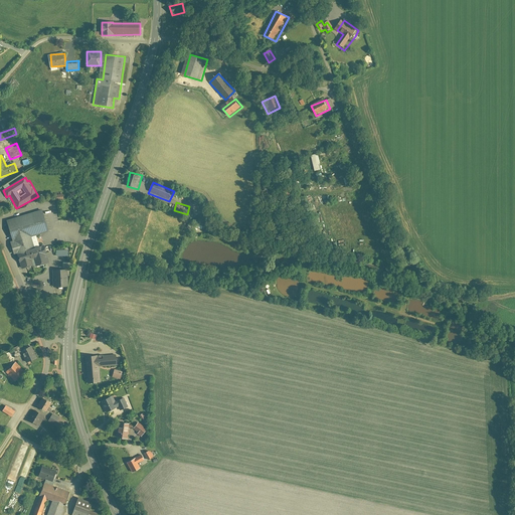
[(43,212),(8,222),(22,272),(49,264),(44,247),(35,249),(32,238),(50,233),(43,212)]
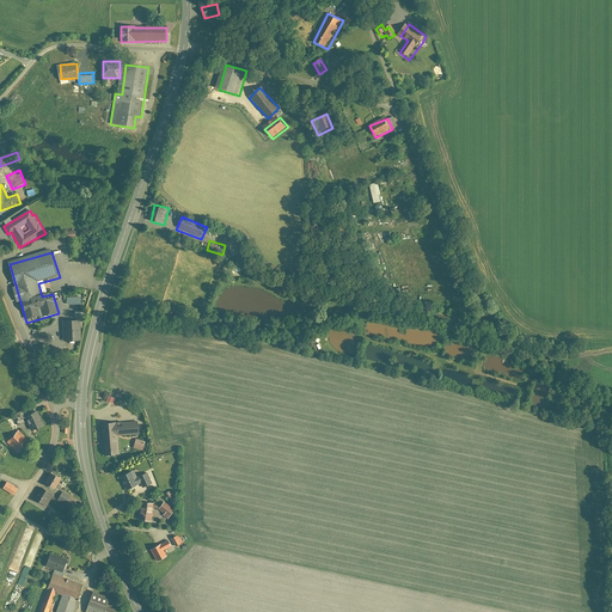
[(67,297),(67,307),(81,306),(81,295),(67,297)]
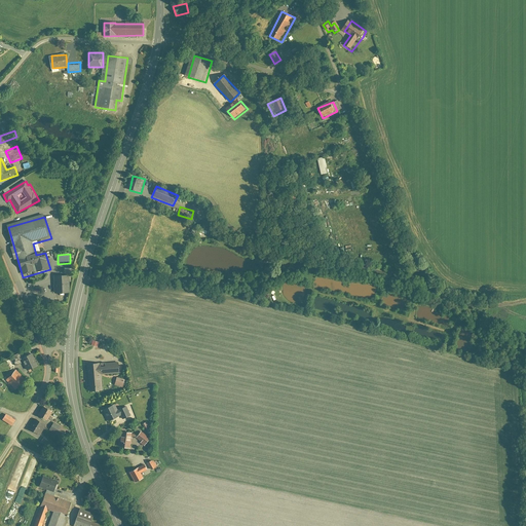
[(54,276),(55,298),(70,297),(68,276),(54,276)]
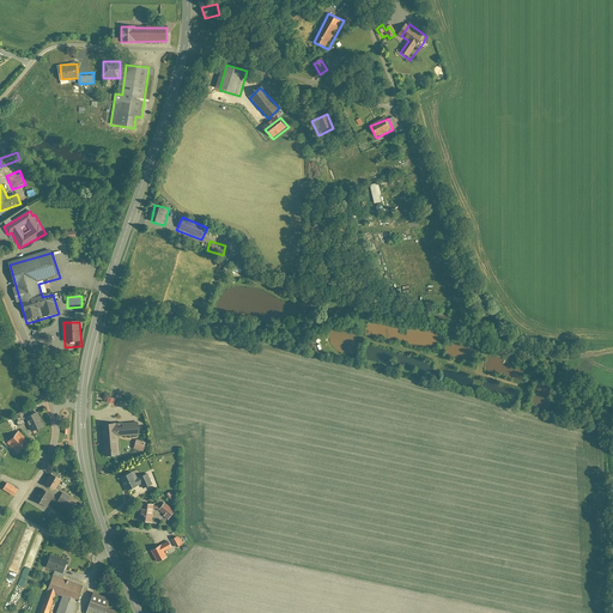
[(16,414),(19,420),(28,417),(25,411),(16,414)]
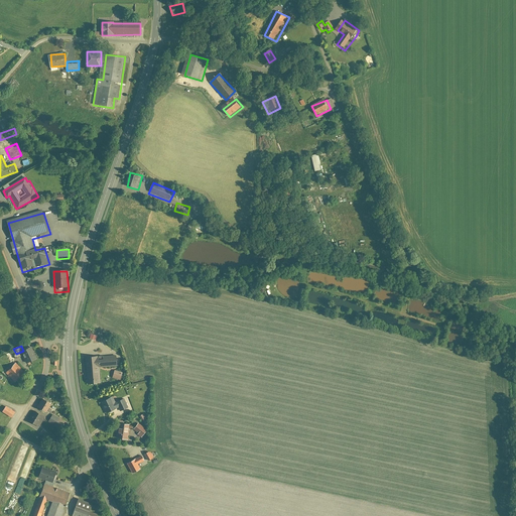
[(19,367),(34,360),(29,349),(23,351),(16,354),(14,355),(19,367)]
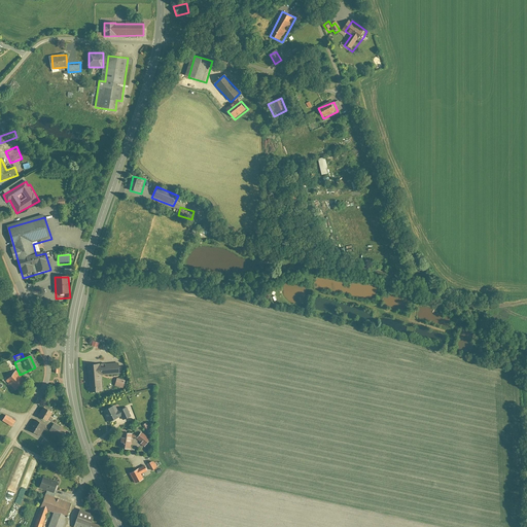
[(85,366),(86,392),(100,392),(99,377),(120,376),(120,363),(96,364),(96,365),(85,366)]
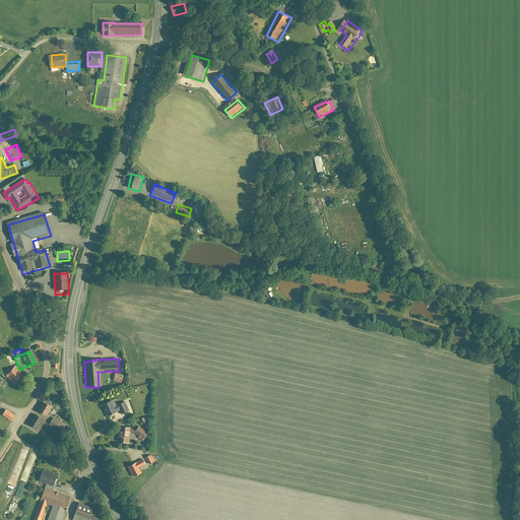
[(14,367),(5,376),(14,385),(23,375),(14,367)]
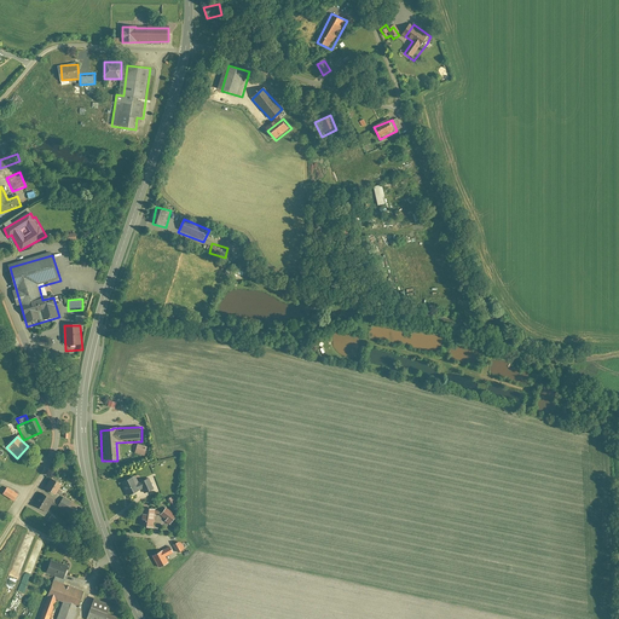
[(138,445),(136,453),(145,457),(148,449),(138,445)]
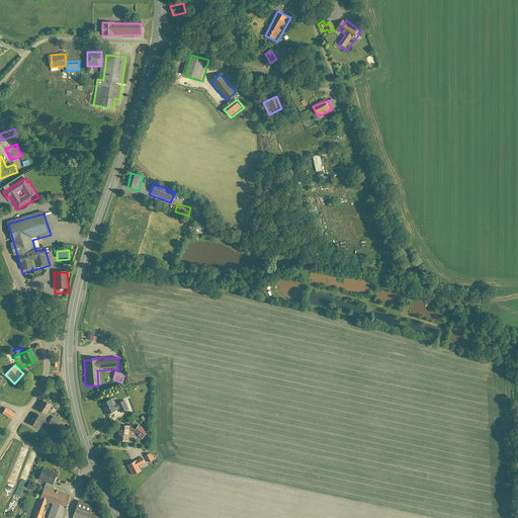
[(117,410),(119,409),(121,414),(130,410),(125,400),(117,403),(118,406),(116,407),(113,400),(102,404),(107,415),(117,411),(117,410)]
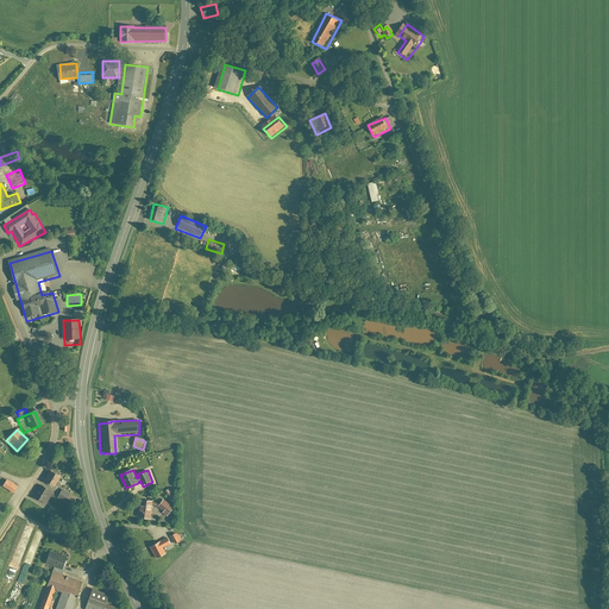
[(50,472),(45,482),(56,487),(61,478),(50,472)]
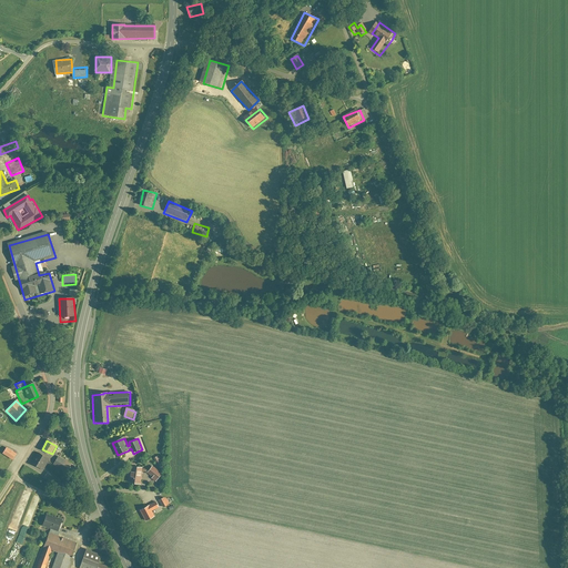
[(8,448),(3,455),(13,462),(18,455),(8,448)]
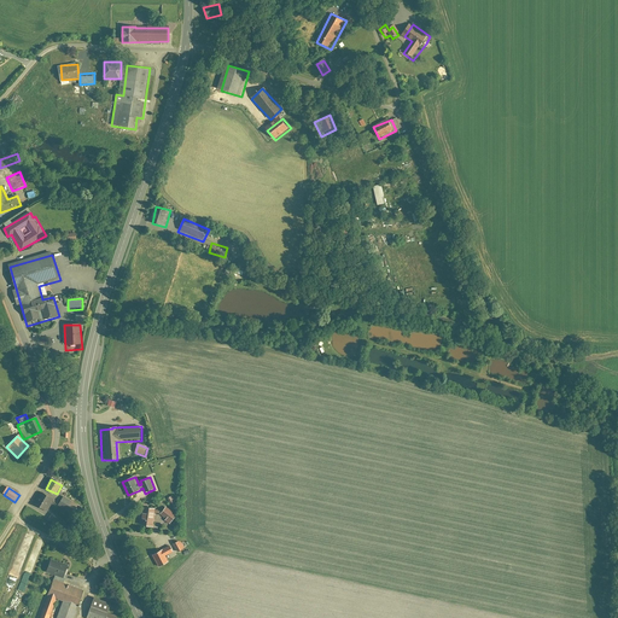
[(42,490),(34,506),(47,513),(56,496),(42,490)]
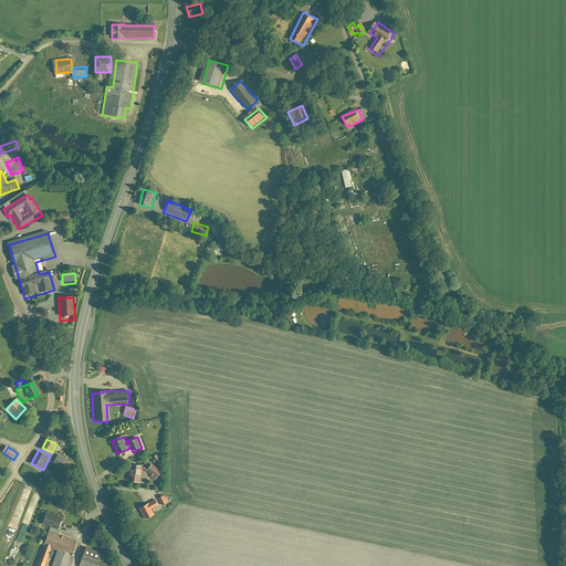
[(59,454),(54,462),(66,469),(71,461),(59,454)]
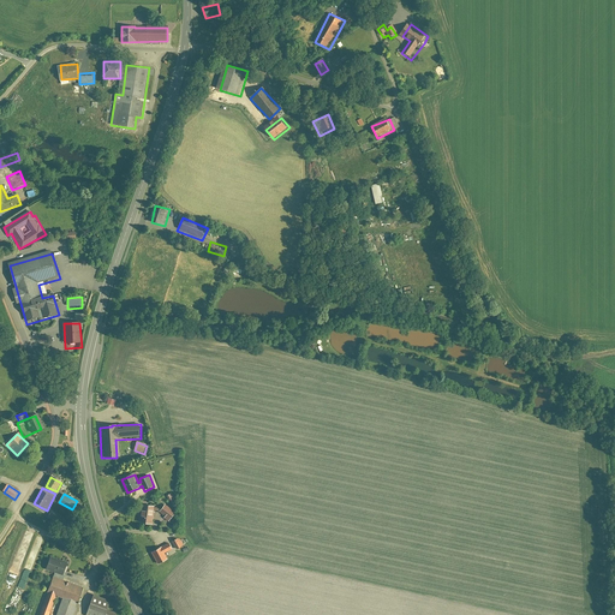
[(141,505),(138,523),(154,525),(156,507),(141,505)]
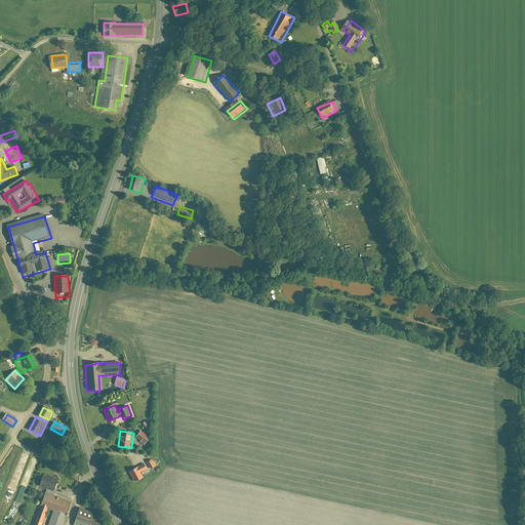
[(142,433),(137,439),(145,446),(150,440),(142,433)]
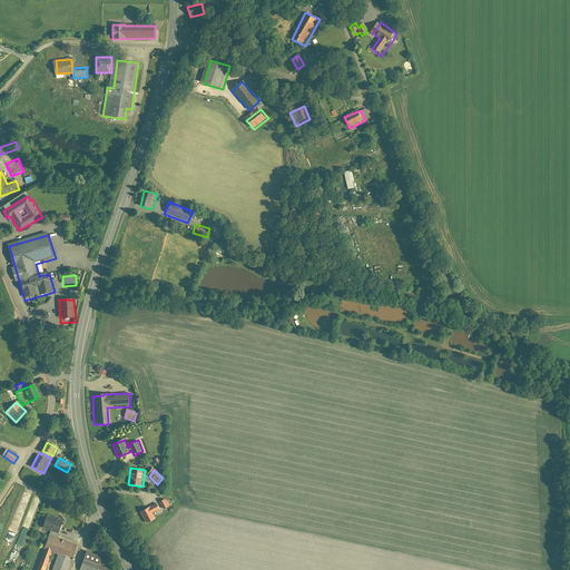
[(48,474),(45,480),(53,487),(58,480),(48,474)]
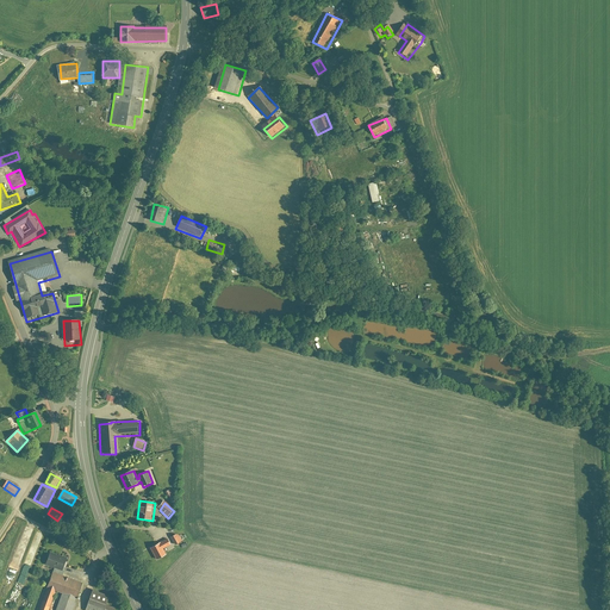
[(178,533),(170,537),(175,546),(182,541),(178,533)]
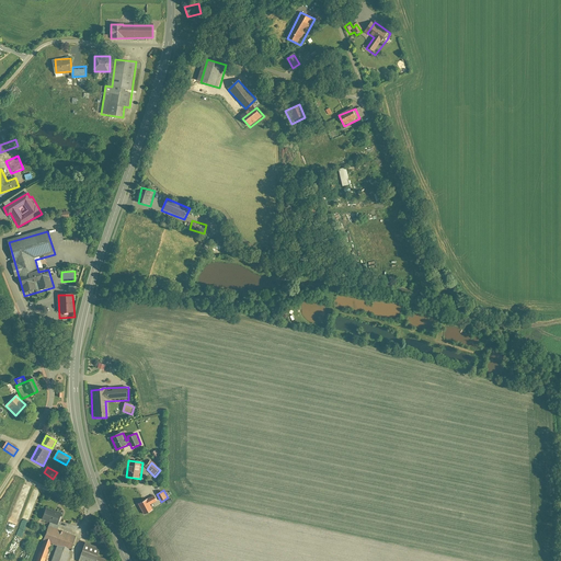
[(157,502),(153,496),(138,505),(144,516),(153,511),(150,505),(157,502)]
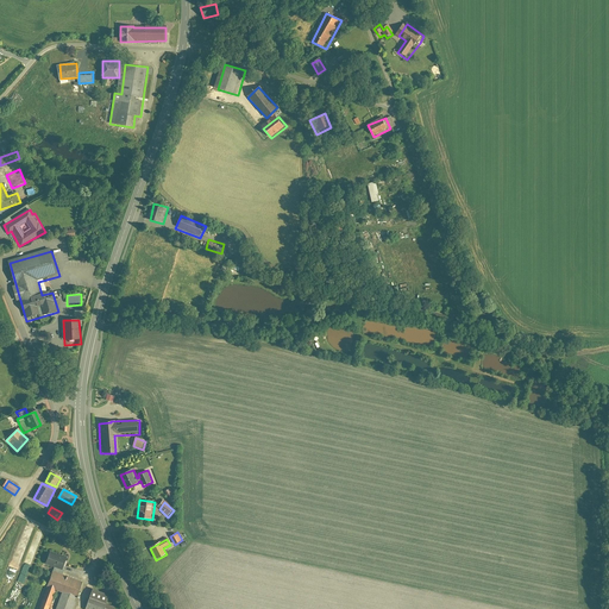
[(51,551),(46,565),(64,571),(69,557),(51,551)]
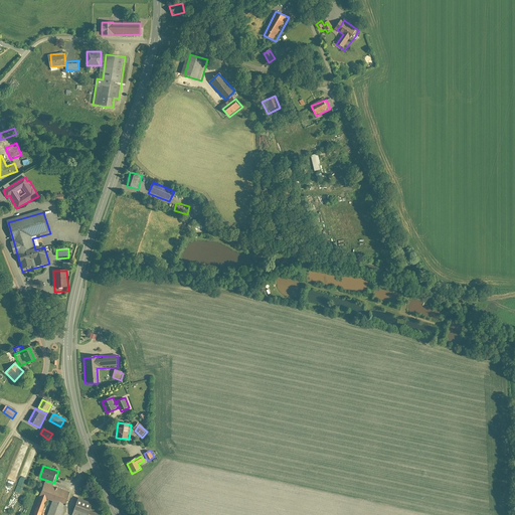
[(54,502),(48,514),(61,514),(65,506),(66,506),(71,494),(44,484),(39,496),(41,497),(33,514),(41,514),(47,499),(54,502)]
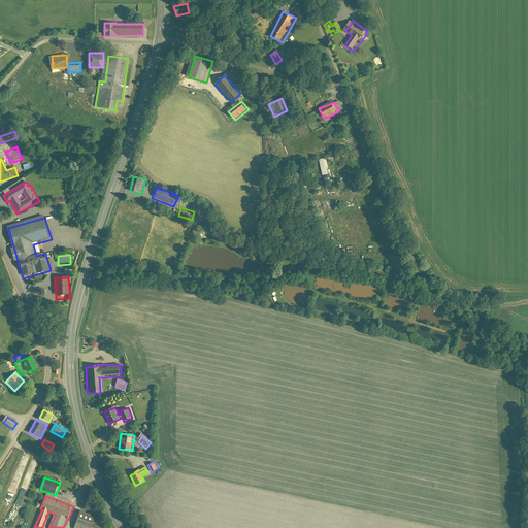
[(96,517),(81,510),(74,527),(101,527),(102,527),(93,524),(96,517)]
